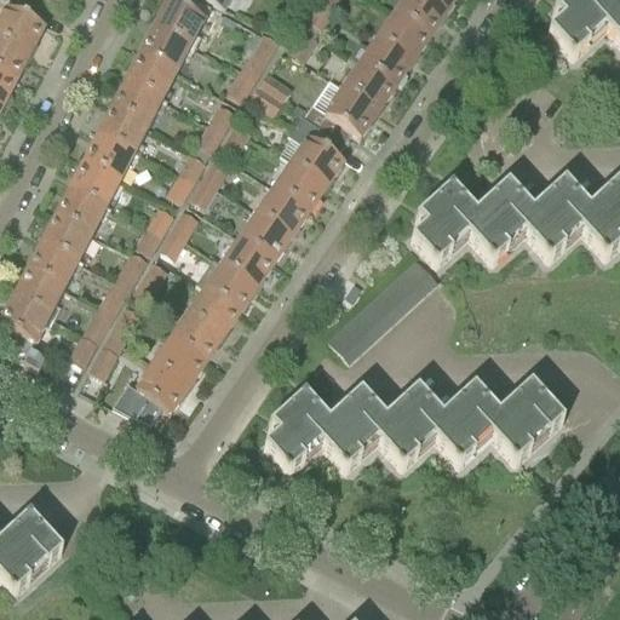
[(32,0),(33,0),(55,12),(59,0),(32,0)]
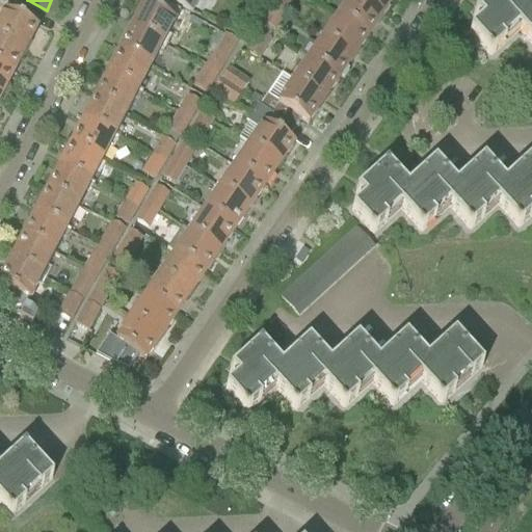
[(141,7),(129,30),(161,47),(174,24),(179,12),(155,0),(151,0),(147,9),(141,7)]
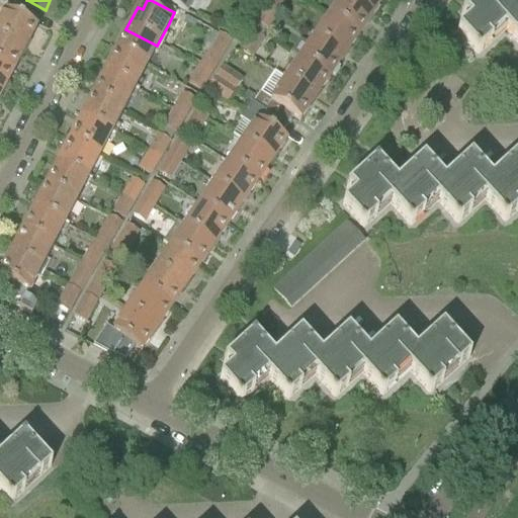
[(160,0),(186,13),(192,0),(160,0)]
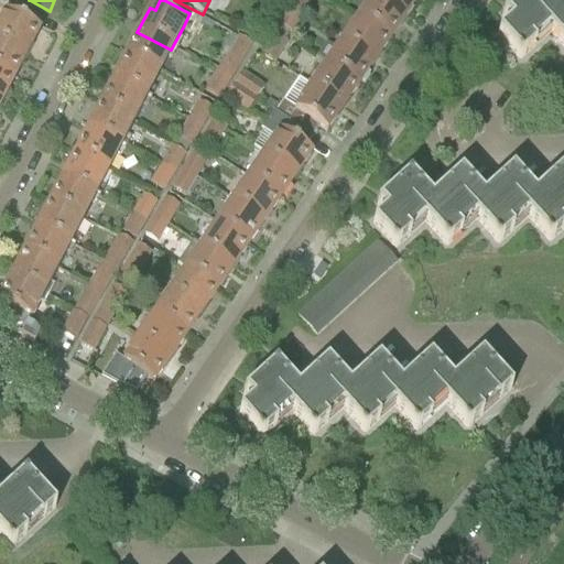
[(291,0),(288,7),(302,15),(310,0),(291,0)]
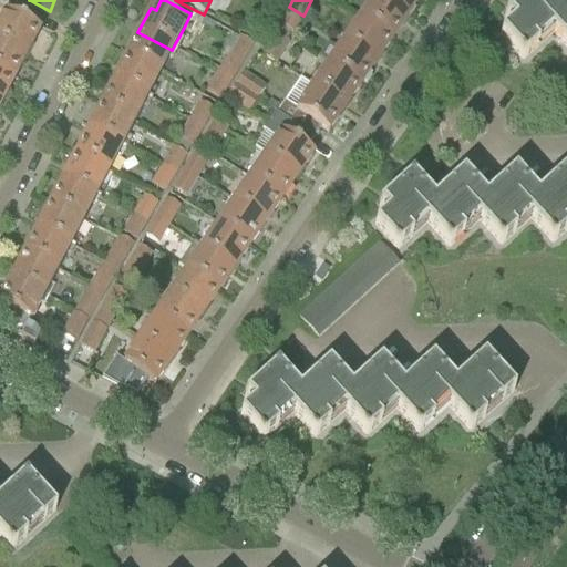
[(378,0),(373,0),(360,21),(391,43),(406,20),(378,0)]
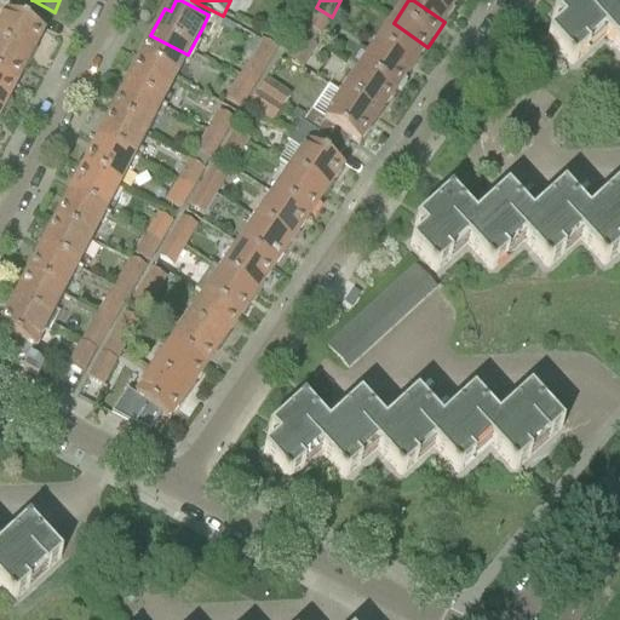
[(413,0),(445,22),(459,0),(413,0)]
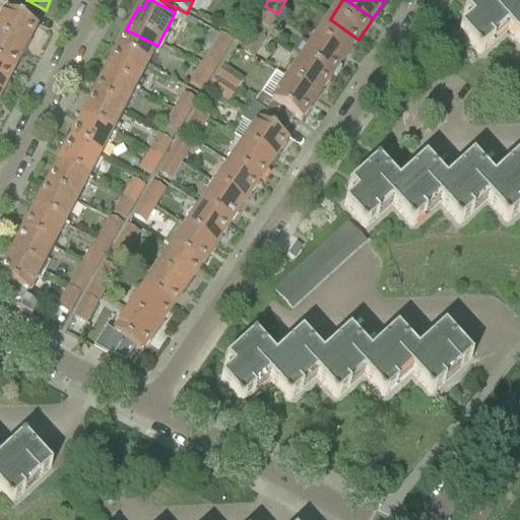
[(470,22),(458,34),(474,51),(473,53),(476,56),(477,55),(479,57),(507,33),(519,20),(512,11),(502,0),(479,0),(464,15),(462,16),(463,17),(464,16),(470,22)]
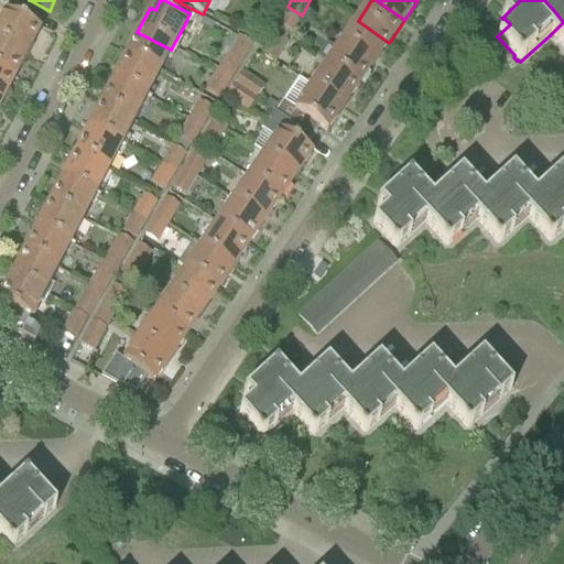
[(563,22),(550,35),(563,51),(563,3),(555,12),(563,22)]
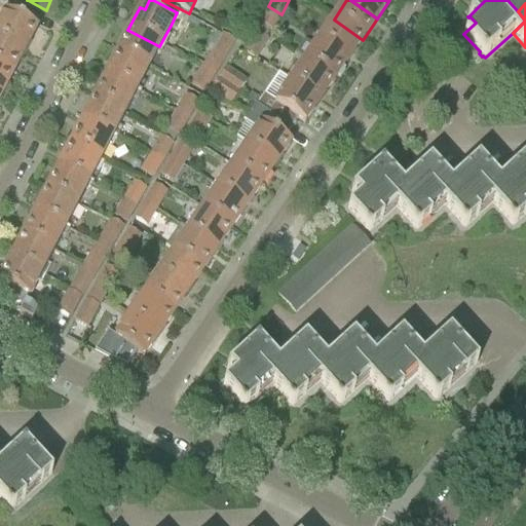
[(282,14),(268,6),(258,24),(272,32),(282,14)]
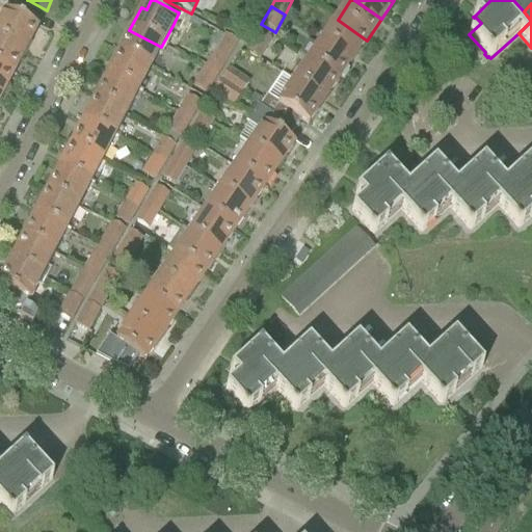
[(0,41),(24,54),(35,30),(2,12),(0,11),(0,41)]
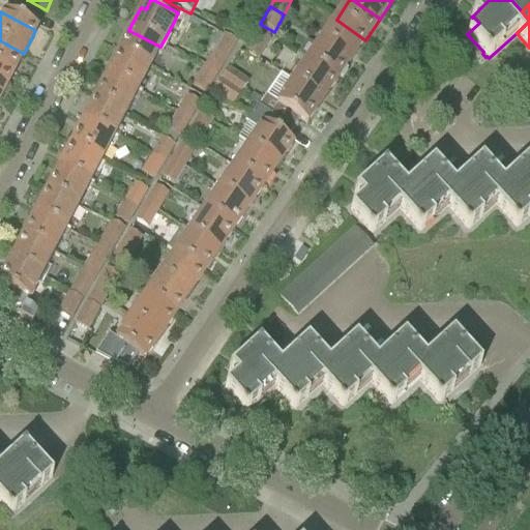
[(336,20),(321,41),(351,61),(365,40),(336,20)]
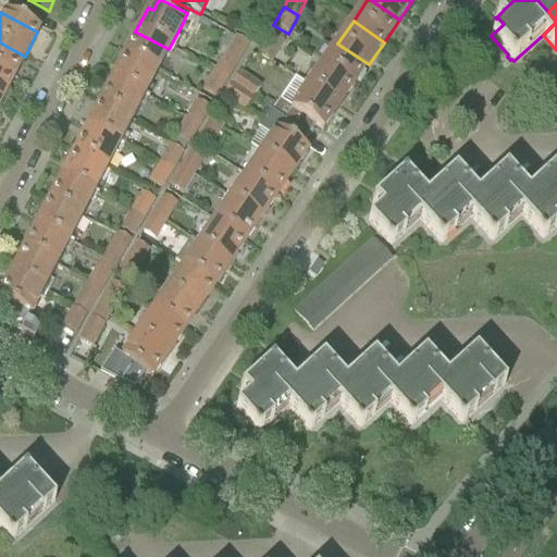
[(135,32),(123,57),(157,74),(169,49),(135,32)]
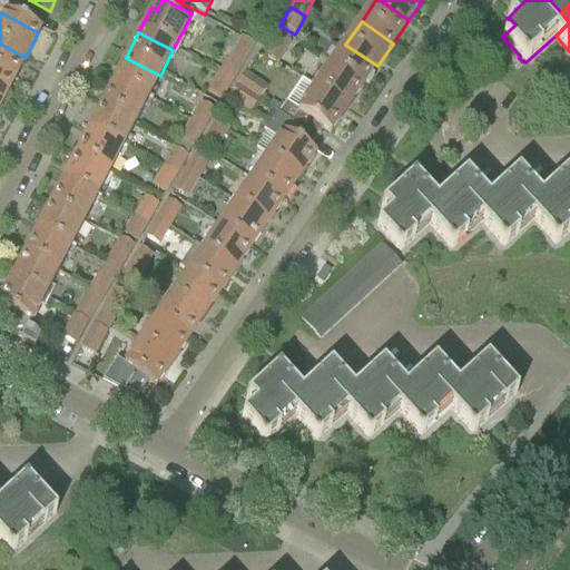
[(265,55),(263,58),(277,66),(279,62),(290,43),(275,36),(265,55)]
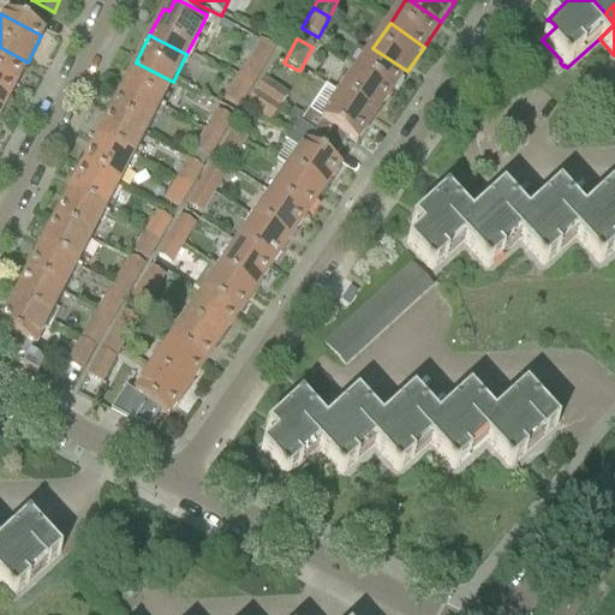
[(257,45),(234,81),(249,89),(272,53),(257,45)]
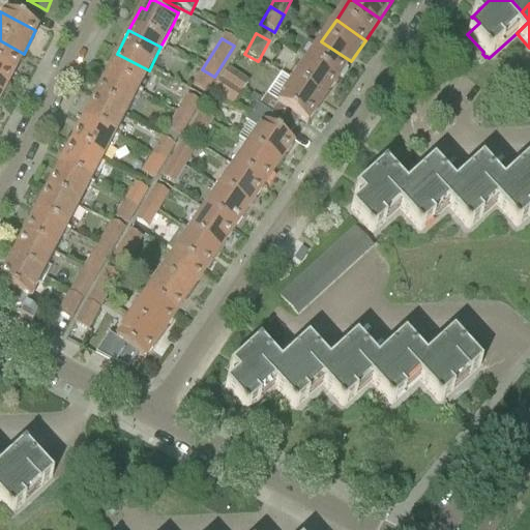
[(0,41),(0,70),(11,77),(24,54),(0,41)]
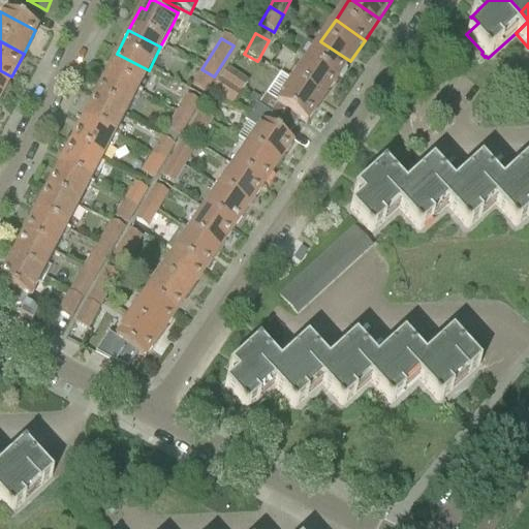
[(320,41),(306,62),(336,83),(350,61),(320,41)]
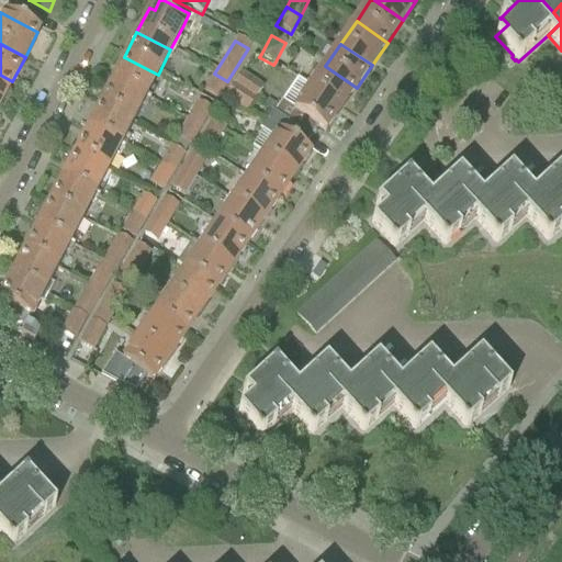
[(124,57),(111,81),(145,99),(158,75),(124,57)]
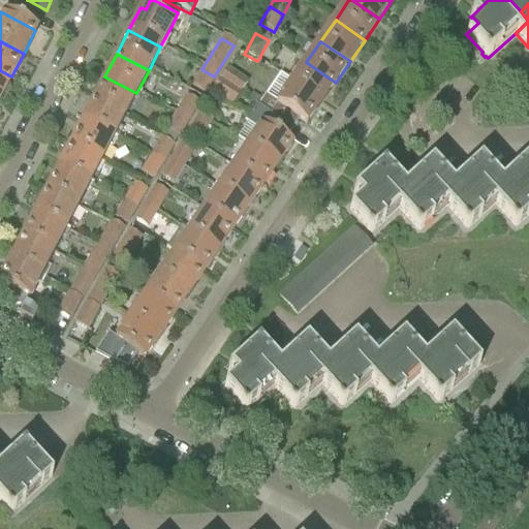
[(306,62),(291,84),(320,104),(336,83),(306,62)]
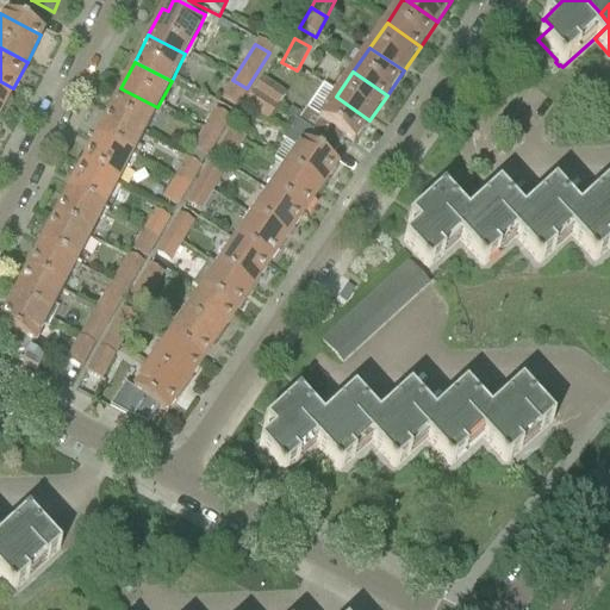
[(247,88),(232,80),(221,99),(235,107),(247,88)]
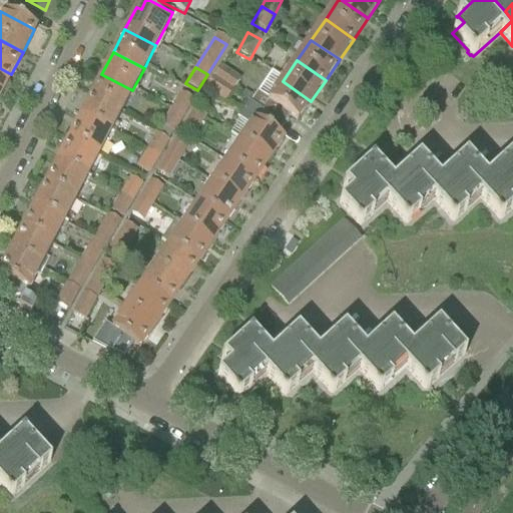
[(220,67),(212,78),(232,92),(240,80),(220,67)]
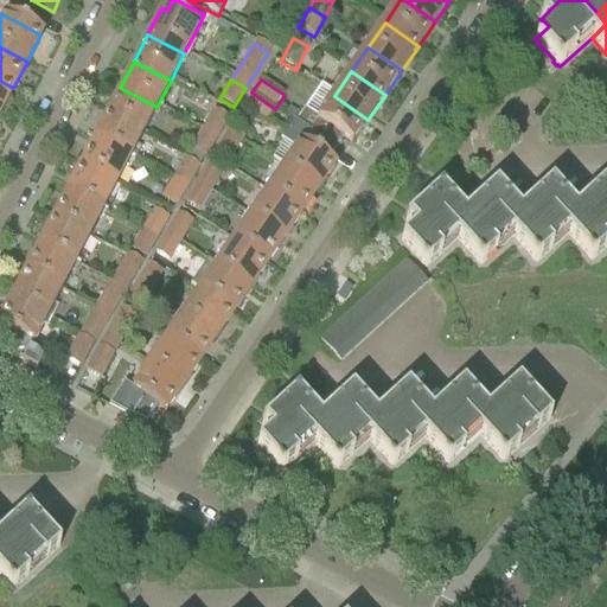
[(0,81),(0,113),(13,88),(0,81)]
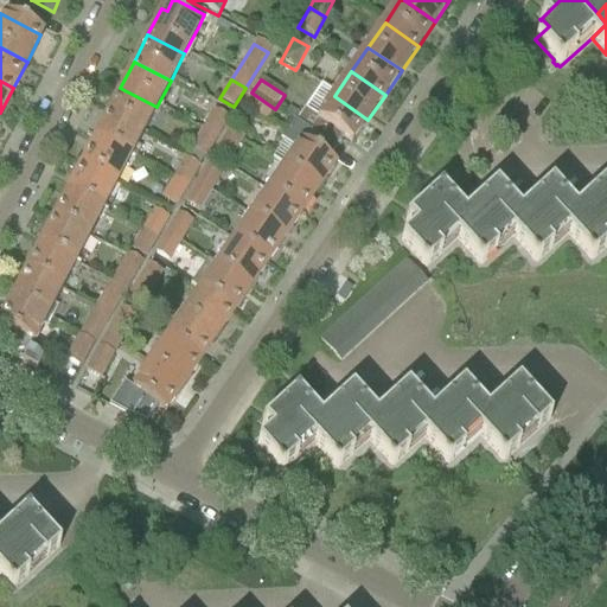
[(120,88),(107,114),(142,133),(157,107),(120,88)]
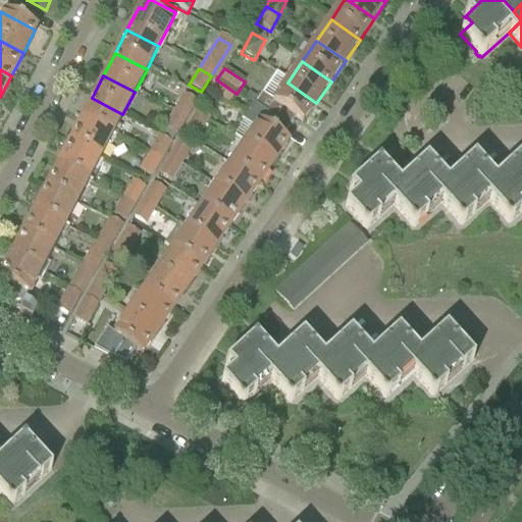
[(237,94),(216,80),(208,92),(228,106),(237,94)]
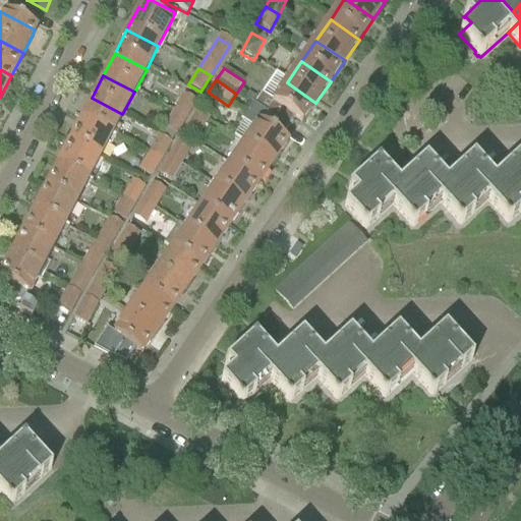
[(261,96),(253,106),(254,107),(287,129),(294,119),(301,124),(315,103),(287,82),(272,104),(261,96)]
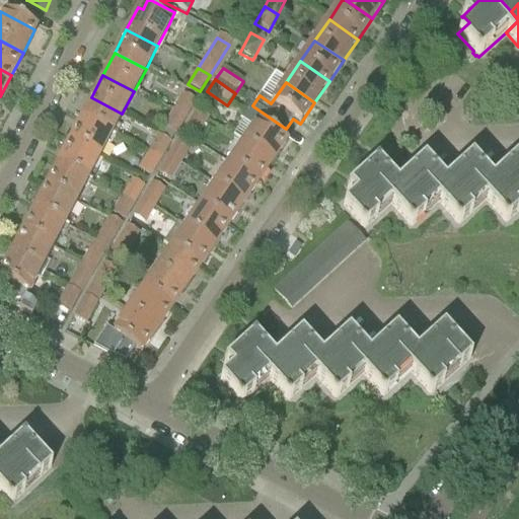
[(182,94),(171,112),(184,120),(195,102),(182,94)]
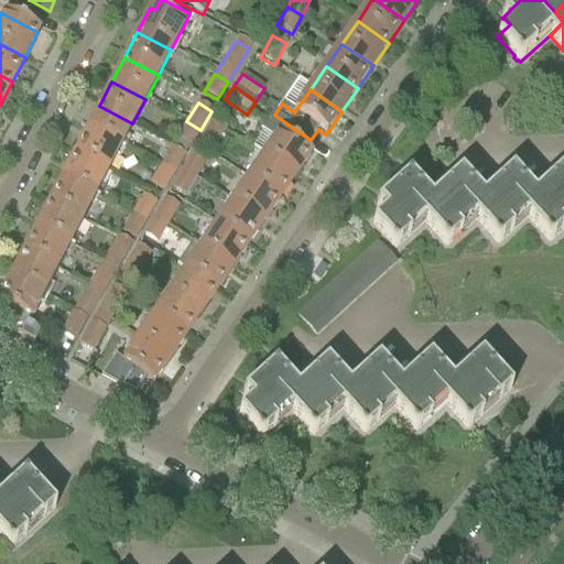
[(99,106),(86,130),(120,148),(132,123),(99,106)]
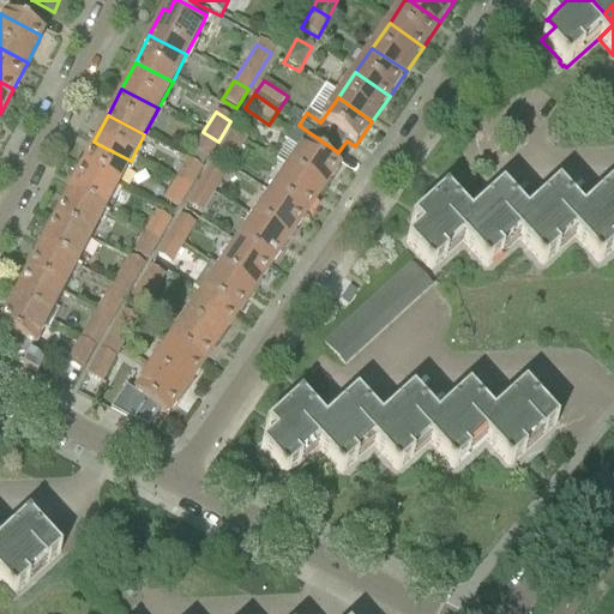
[(299,154),(287,172),(320,196),(338,170),(330,164),(338,152),(300,126),(299,125),(286,144),(299,154)]
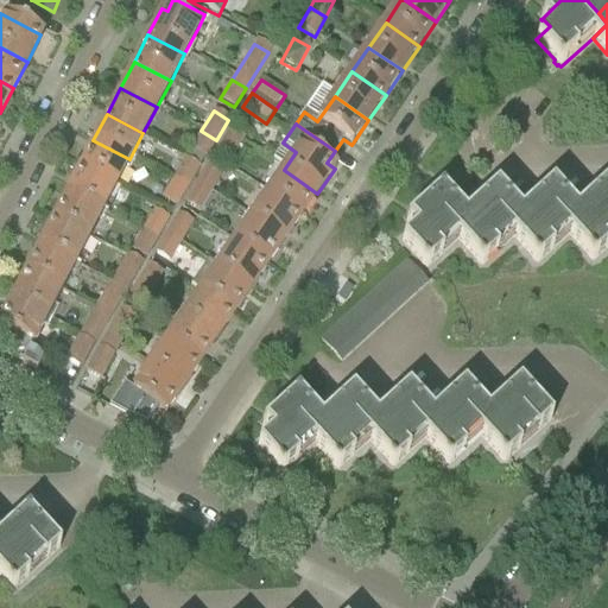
[(216,140),(201,131),(190,150),(204,159),(216,140)]
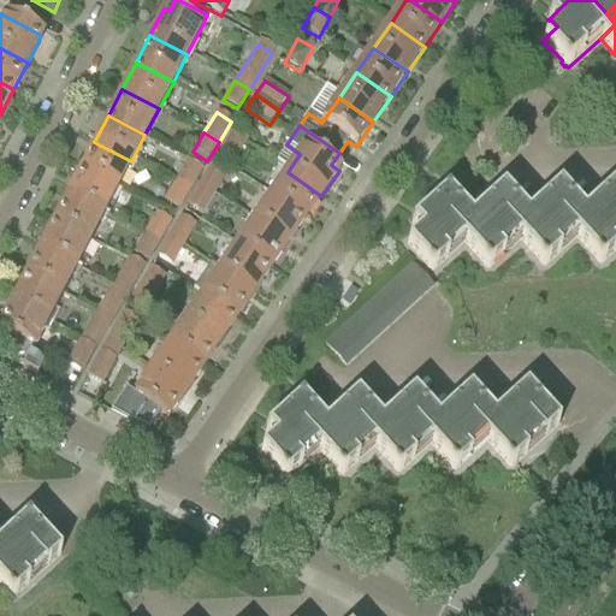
[(215,155),(231,165),(244,144),(229,135),(215,155)]
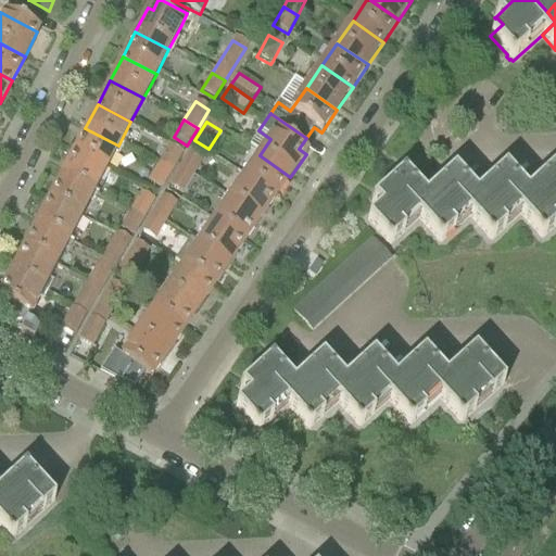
[(85,128),(72,153),(105,171),(118,146),(85,128)]
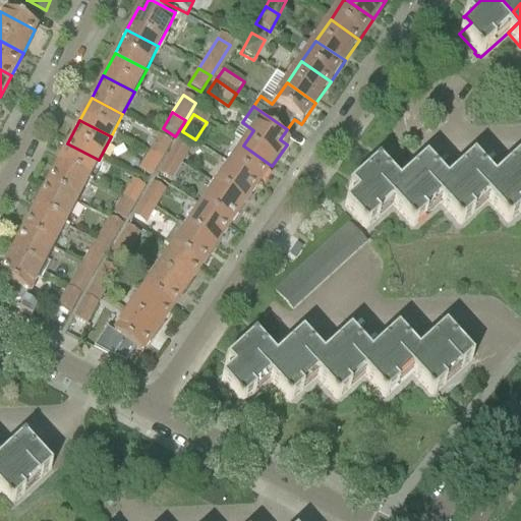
[(158,136),(146,156),(148,156),(149,154),(161,161),(171,145),(158,136)]
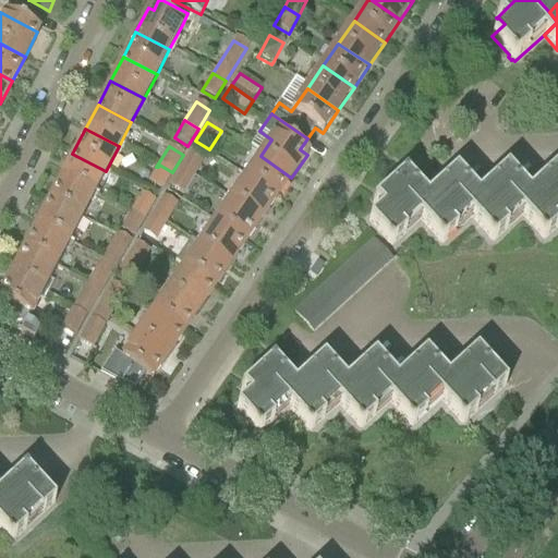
[(190,150),(179,169),(193,177),(204,159),(190,150)]
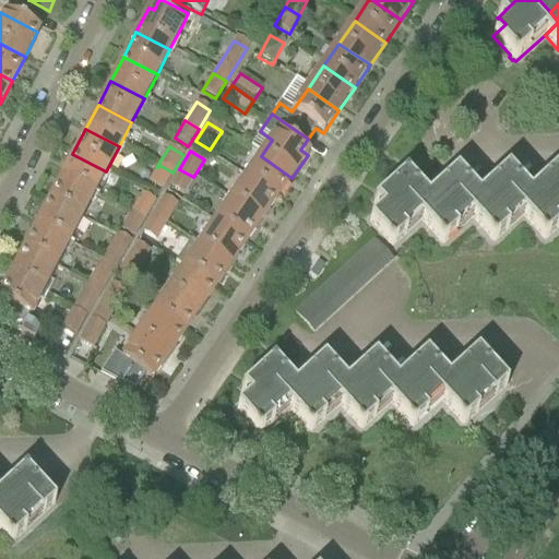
[(72,154),(60,178),(94,195),(106,171),(72,154)]
